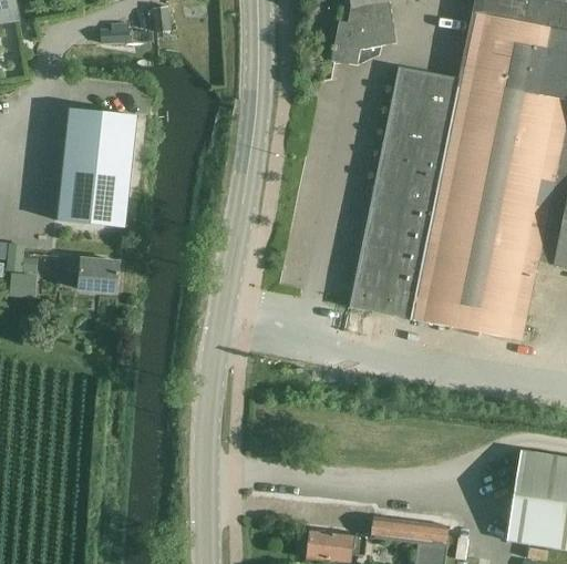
[(0,0),(0,22),(19,19),(16,0),(0,0)]
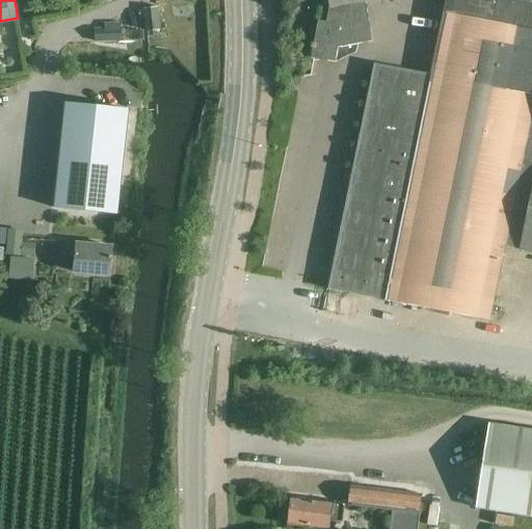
[(318,19),(314,40),(317,29),(340,15),(365,9),(366,8),(365,0),(355,0),(328,3),(326,20),(318,19)]
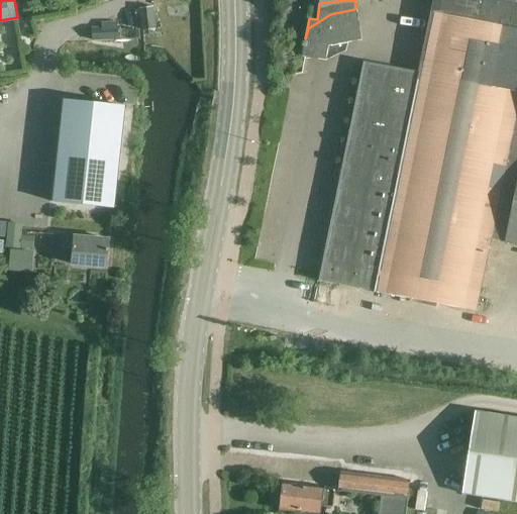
[(503,240),(516,242),(516,0),(431,0),(430,9),(431,11),(419,70),(365,60),(320,270),(318,279),(476,309),(490,237),(504,239),(503,240)]
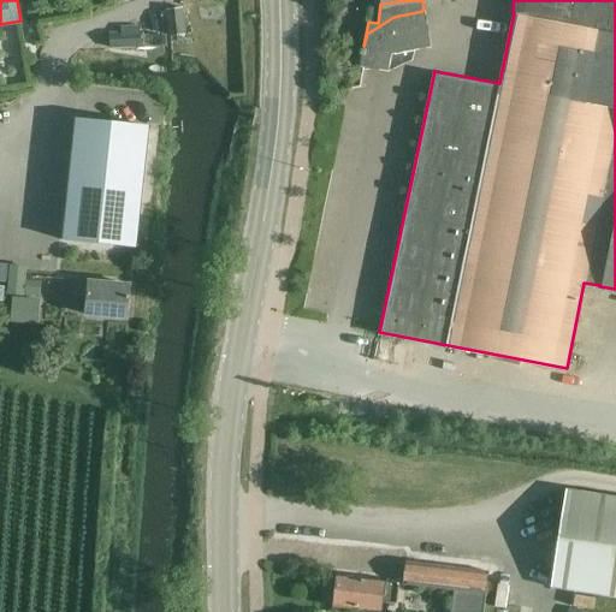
[(167,7),(166,7),(169,34),(172,34),(175,33),(185,31),(183,5),(167,7)]
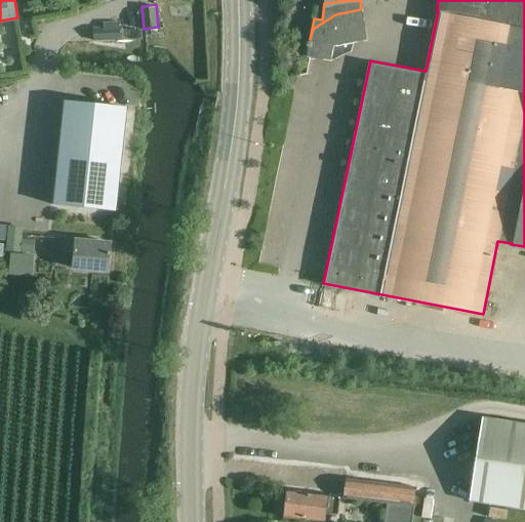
[(313,29),(310,39),(307,51),(329,59),(333,45),(366,38),(361,8),(360,9),(335,14),(313,29)]
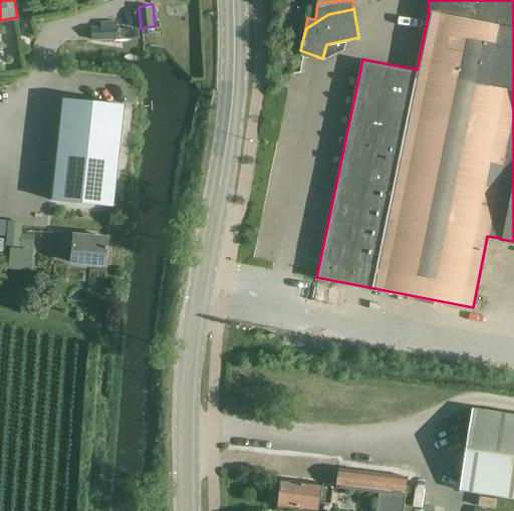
[(116,24),(90,25),(91,39),(116,37),(116,24)]
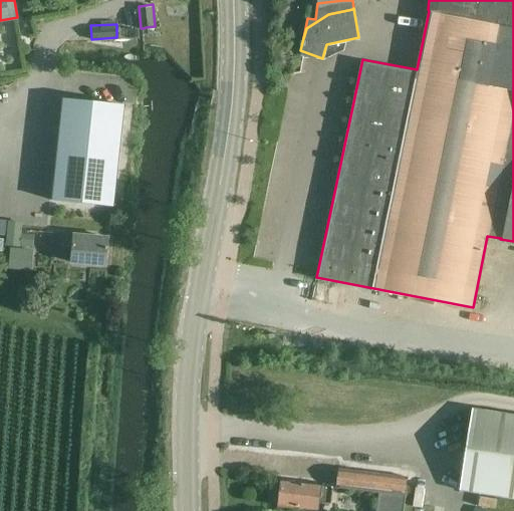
[(61,113),(51,199),(113,205),(123,104),(80,100),(63,98),(61,113)]
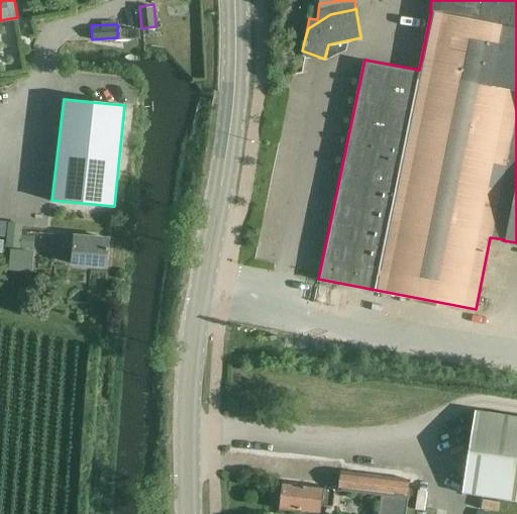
[(9,247),(19,248),(21,222),(6,221),(5,235),(5,236),(4,246),(9,247)]
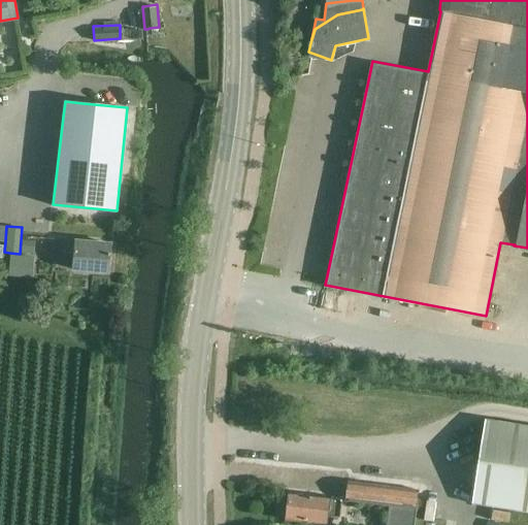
[(23,236),(21,251),(33,252),(34,237),(23,236)]
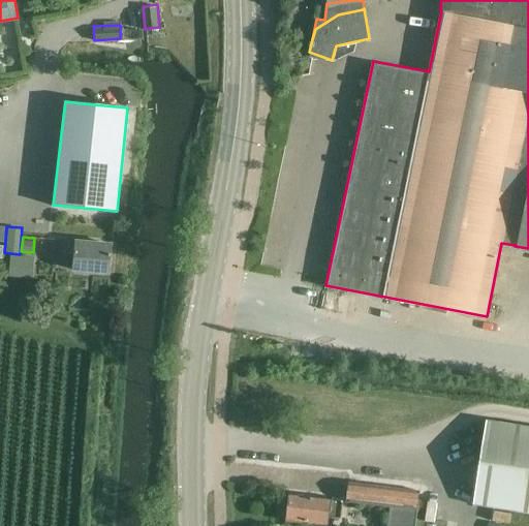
[(72,252),(71,268),(110,272),(112,243),(74,239),(74,240),(63,239),(62,251),(72,252)]
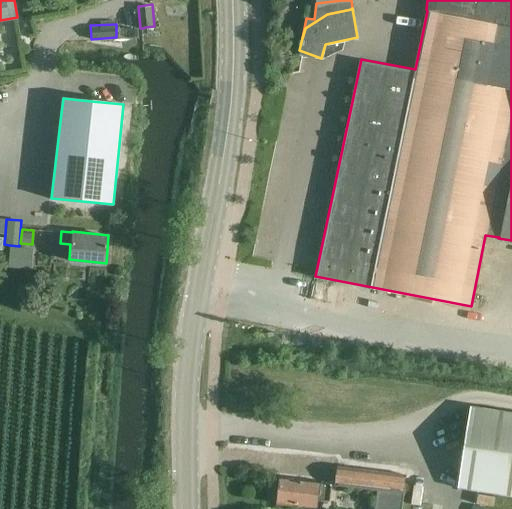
[(9,245),(8,267),(30,269),(32,247),(19,246),(9,245)]
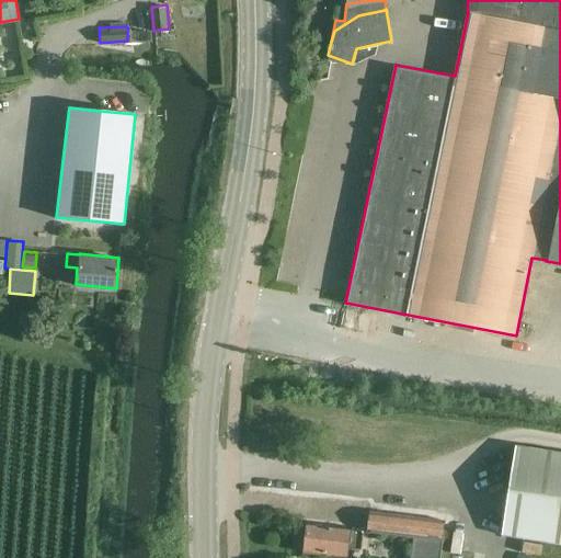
[(560,451),(514,444),(500,534),(560,543),(560,451)]
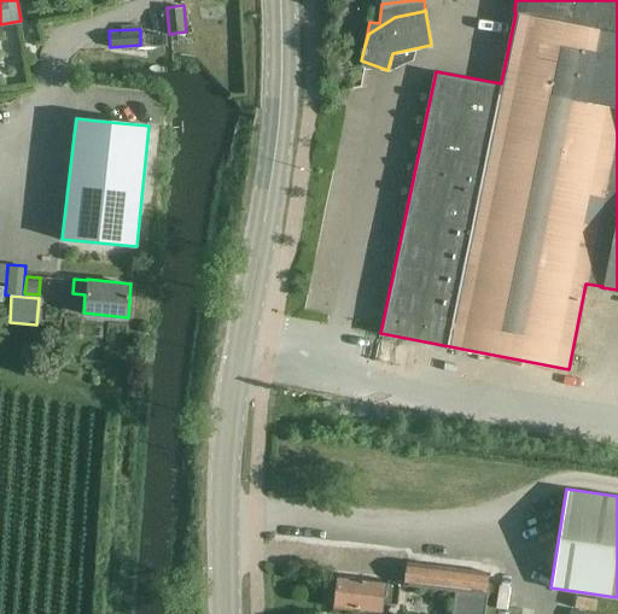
[(483,613),(487,592),(485,592),(488,571),(407,561),(403,585),(455,590),(452,613),(483,613)]
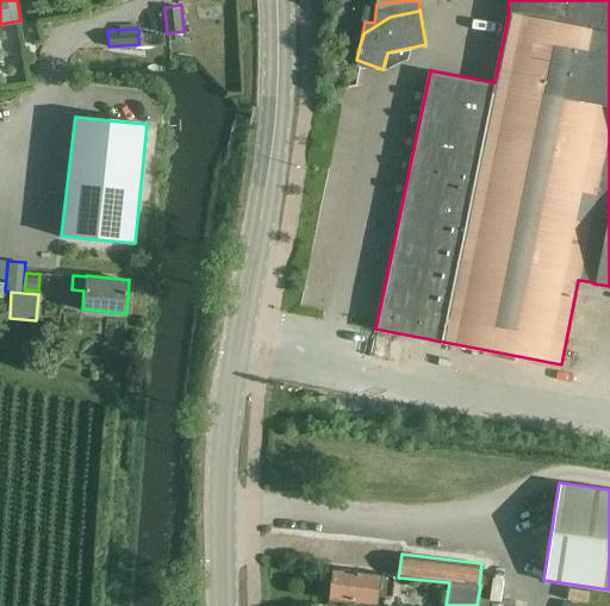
[(379,593),(391,594),(393,576),(332,568),(331,581),(324,580),(323,594),(329,595),(329,599),(378,605),(379,593)]
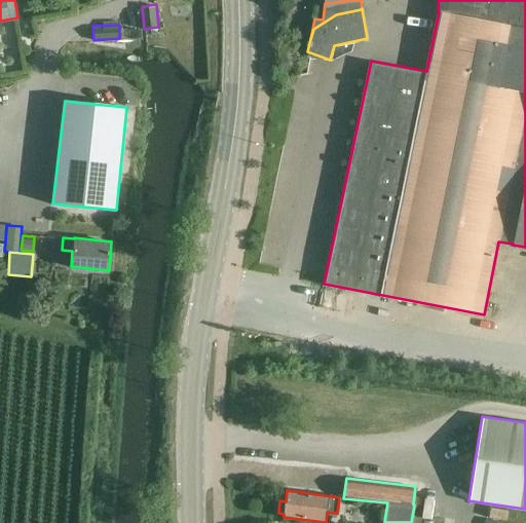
[(489,506),(487,516),(505,519),(506,509),(489,506)]
